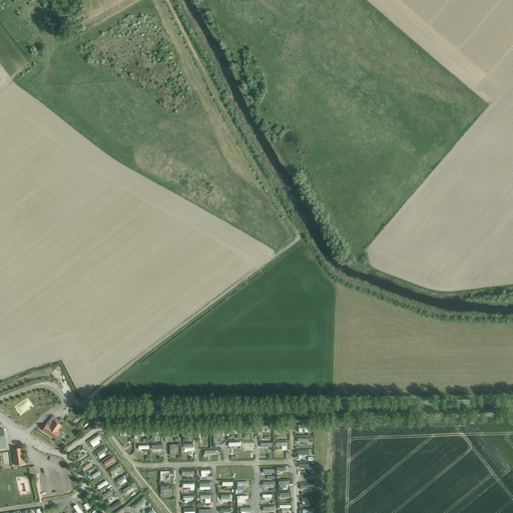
[(61,422),(52,416),(48,422),(47,421),(46,424),(46,425),(42,430),(56,439),(61,432),(58,430),(62,425),(60,424),(61,422)]
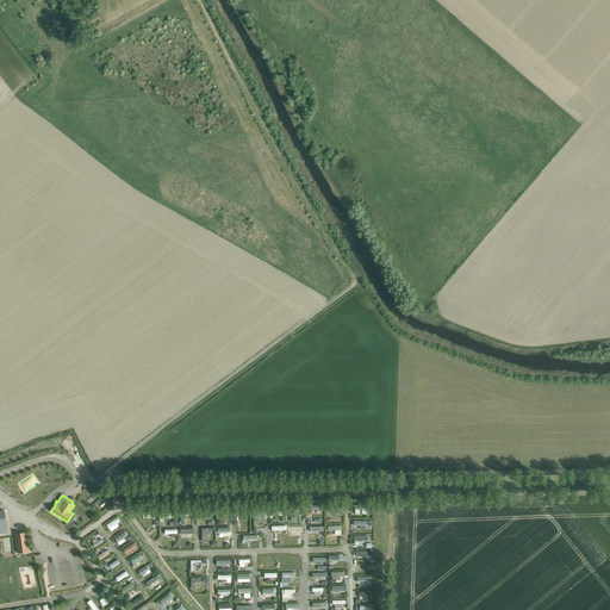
[(322,517),(322,509),(322,505),(307,505),(309,510),(315,510),(315,514),(317,514),(317,517),(322,517)]
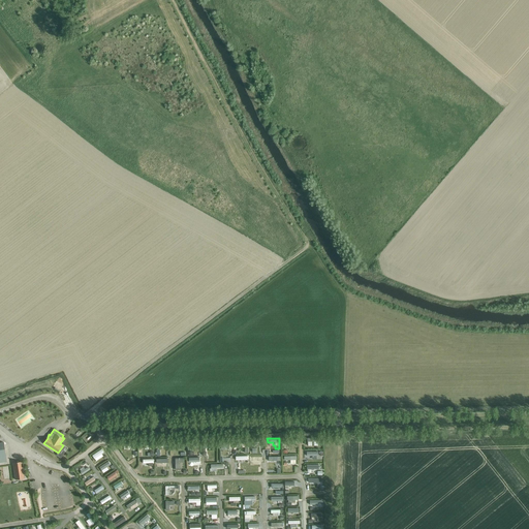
[(64,445),(58,456),(62,458),(68,447),(64,445)]
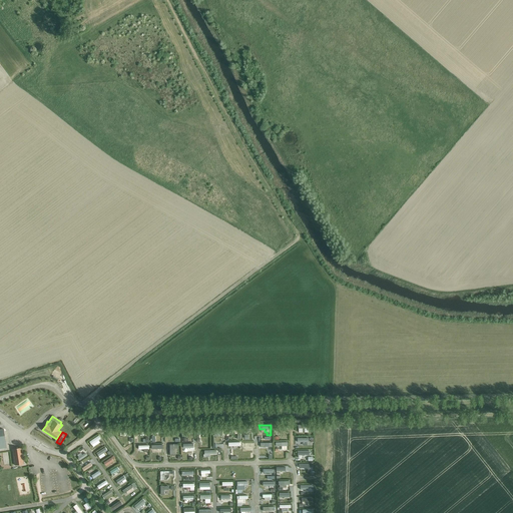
[(101,442),(99,440),(102,438),(99,435),(90,441),(94,447),(101,442)]
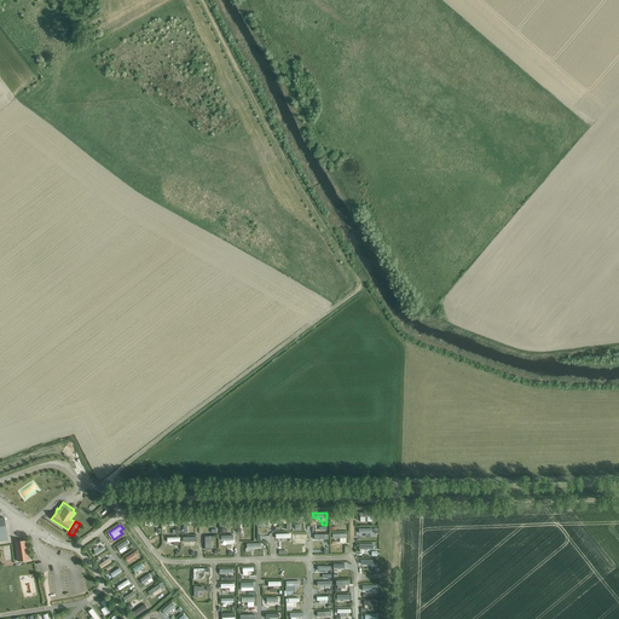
[(215,541),(215,536),(204,537),(206,550),(209,549),(209,541),(215,541)]
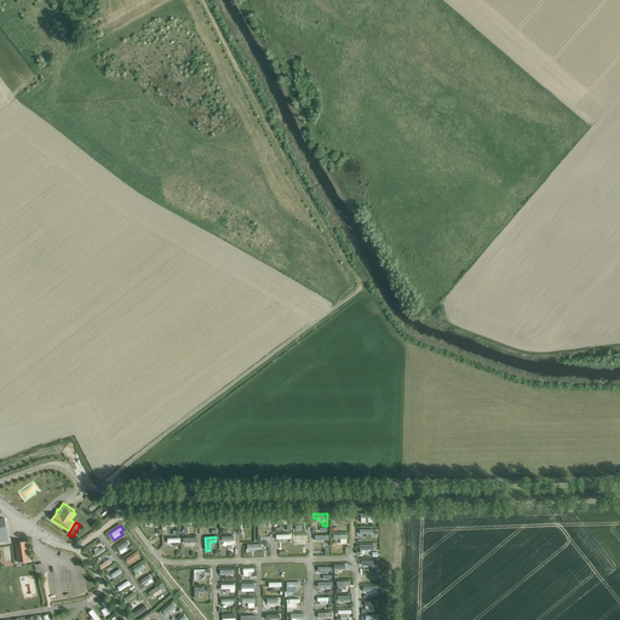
[(16,543),(18,562),(29,561),(26,540),(16,543)]
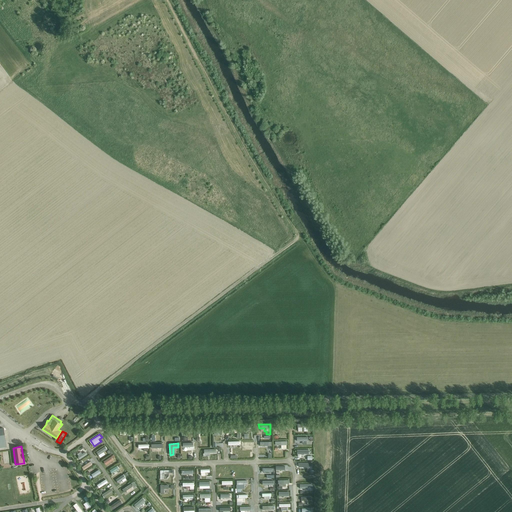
[(81,465),(89,460),(87,456),(79,462),(81,465)]
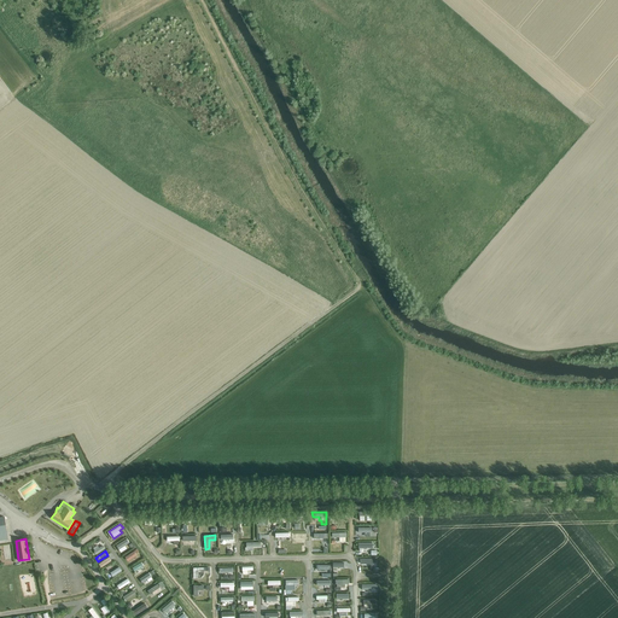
[(135,551),(126,557),(129,560),(138,554),(135,551)]
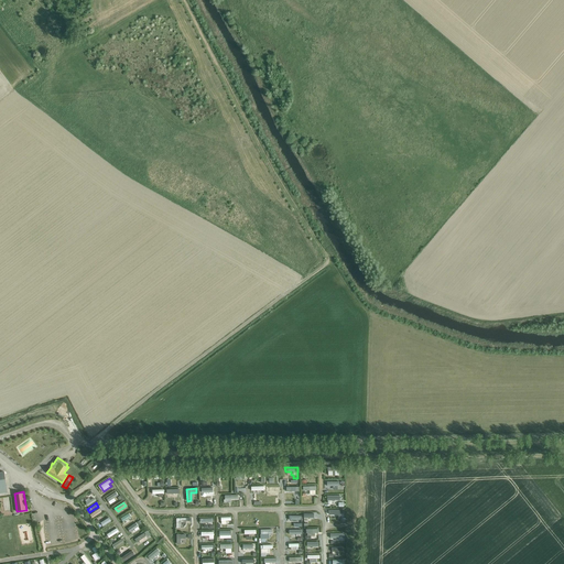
[(100,508),(90,514),(93,518),(102,511),(100,508)]
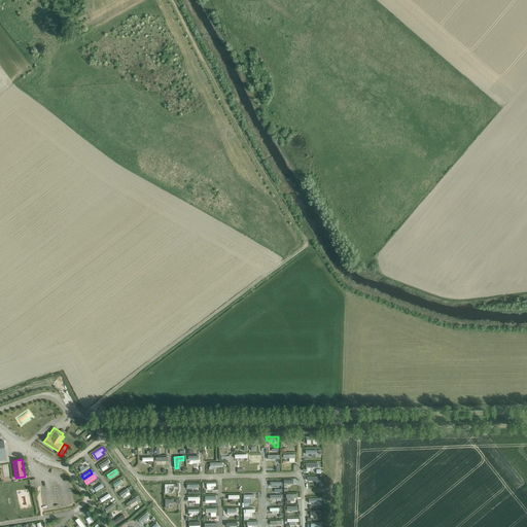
[(113,483),(116,488),(125,484),(121,479),(113,483)]
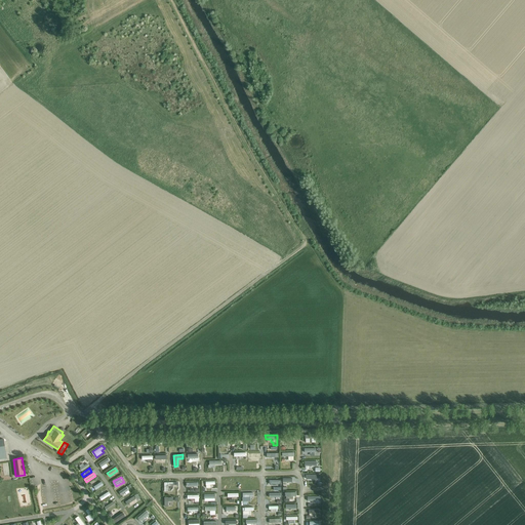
[(102,481),(92,487),(94,491),(104,484),(102,481)]
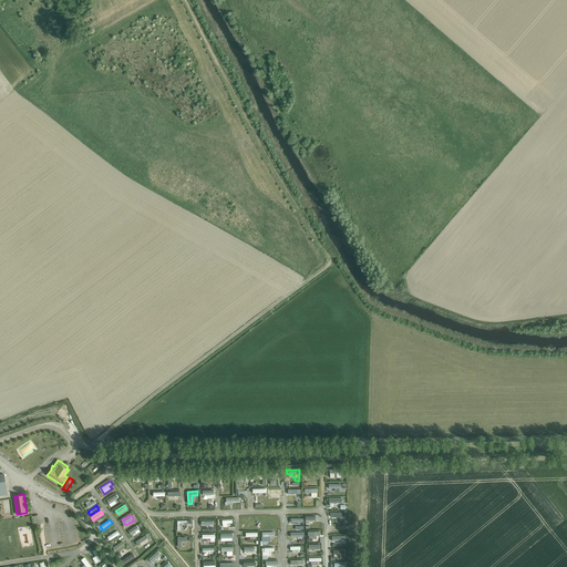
[(187,525),(187,521),(177,522),(177,531),(181,531),(181,525),(187,525)]
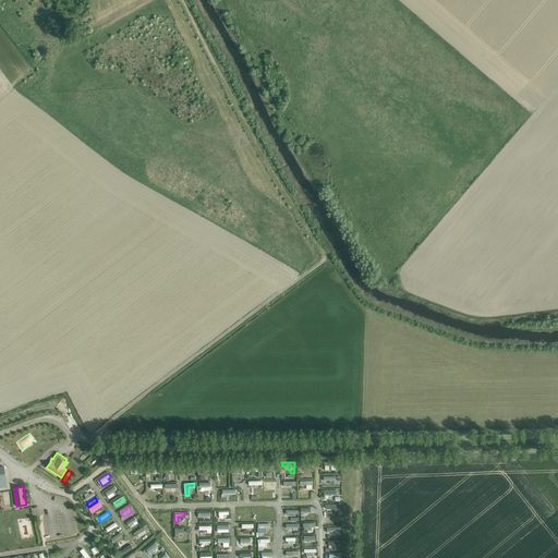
[(135,517),(128,522),(131,528),(138,522),(135,517)]
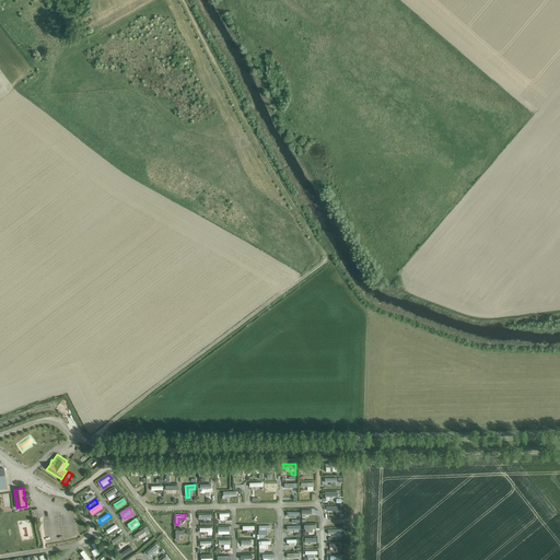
[(117,524),(106,529),(108,534),(119,527),(117,524)]
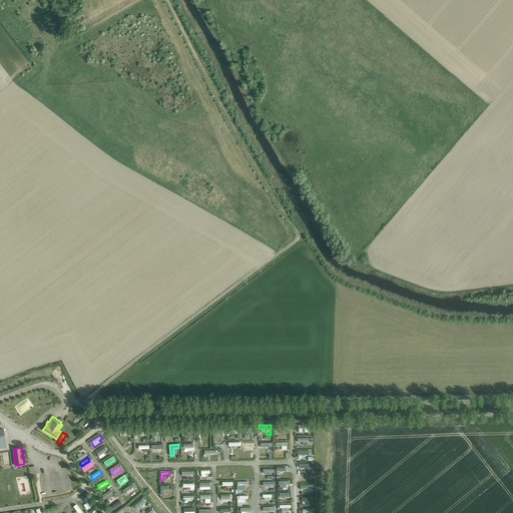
[(245,485),(248,485),(248,481),(237,481),(237,493),(242,493),(242,489),(245,489),(245,485)]
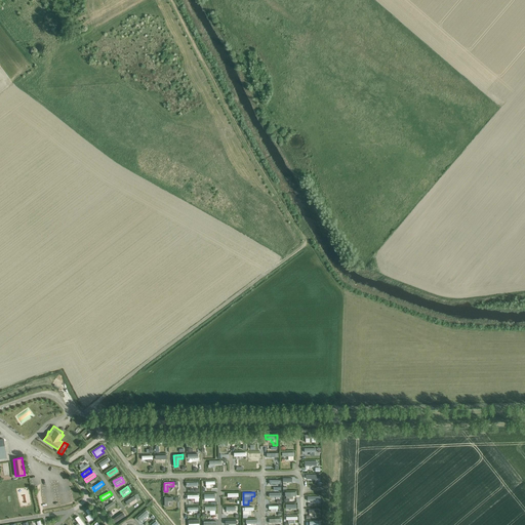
[(274,496),(274,502),(281,502),(281,492),(272,492),(272,496),(274,496)]
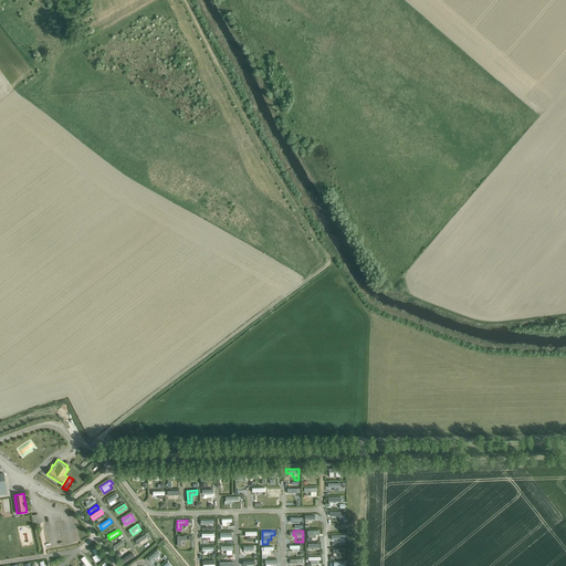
[(215,544),(215,533),(202,533),(202,538),(210,538),(210,544),(215,544)]
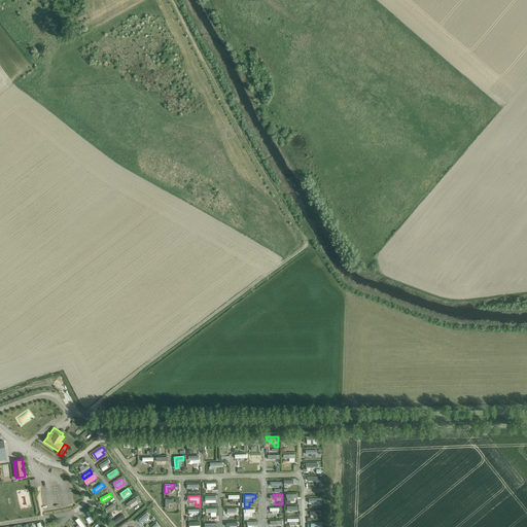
[(135,497),(126,502),(129,508),(138,503),(135,497)]
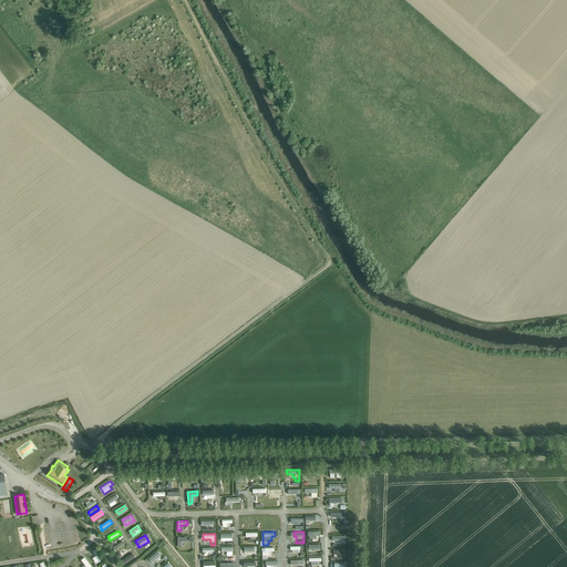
[(96,564),(103,560),(98,549),(93,552),(95,556),(93,558),(96,564)]
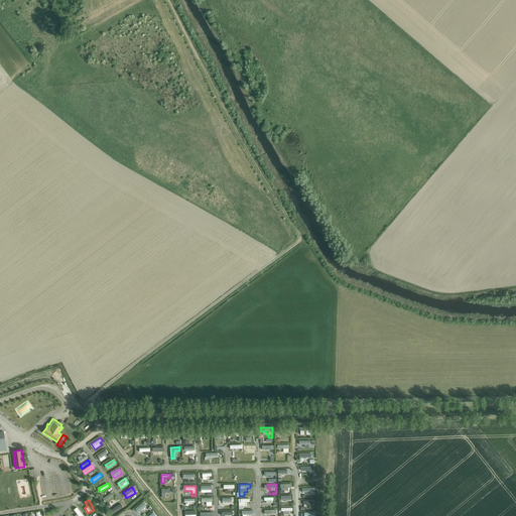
[(309,509),(309,505),(314,505),(313,500),(303,500),(303,505),(307,505),(307,509),(309,509)]
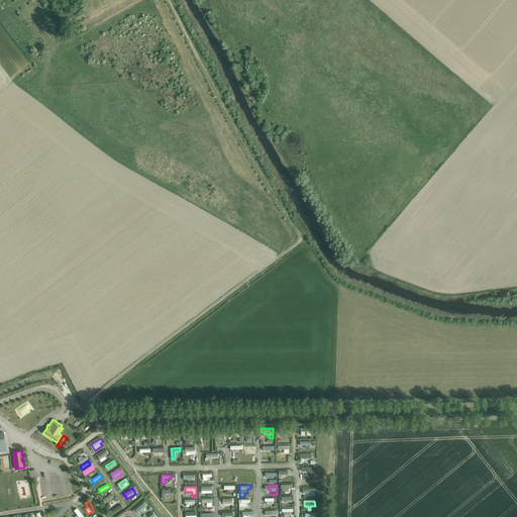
[(144,502),(135,510),(138,514),(147,506),(144,502)]
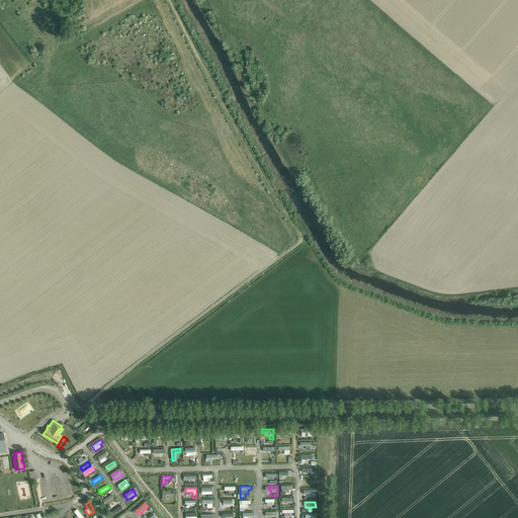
[(121,505),(111,512),(114,516),(124,509),(121,505)]
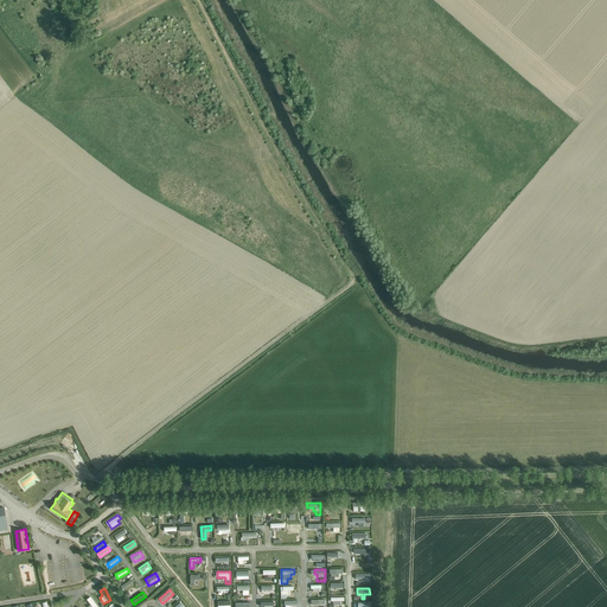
[(93,606),(98,606),(100,606),(90,596),(87,600),(93,606)]
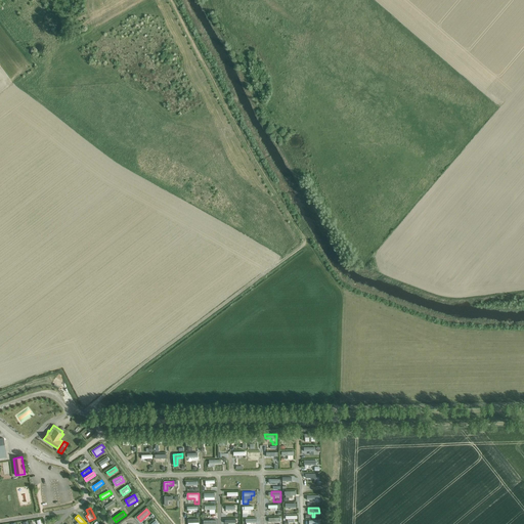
[(295,523),(295,520),(298,519),(297,515),(286,515),(286,519),(289,519),(289,523),(295,523)]
